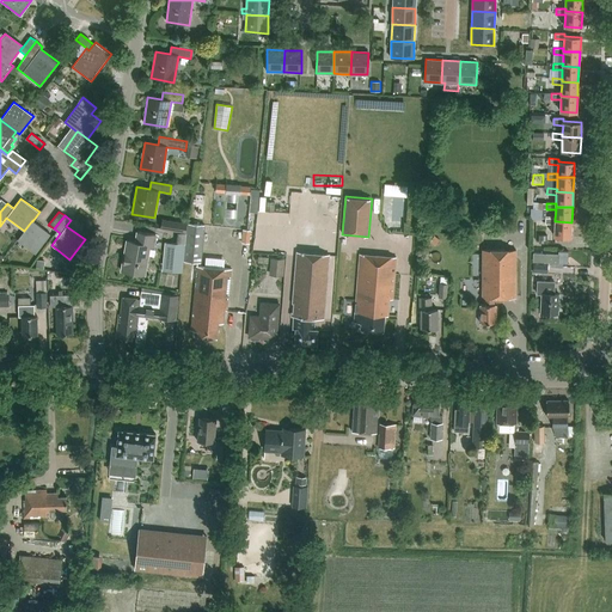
[(555,221),(555,219),(545,218),(545,224),(555,225),(555,236),(570,237),(571,222),(555,221)]
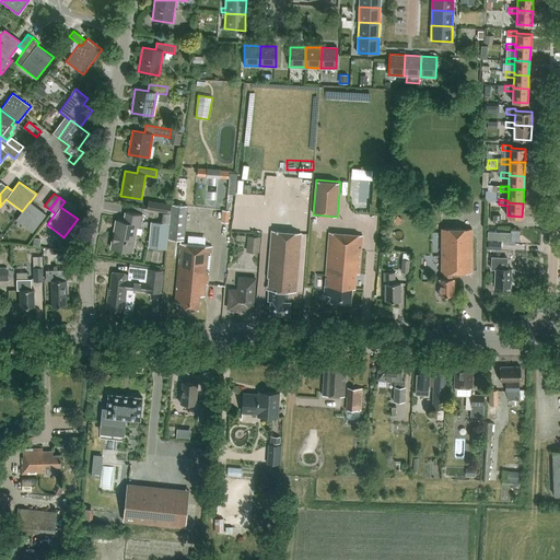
[(22,211),(15,219),(32,232),(45,214),(30,202),(30,201),(22,211)]
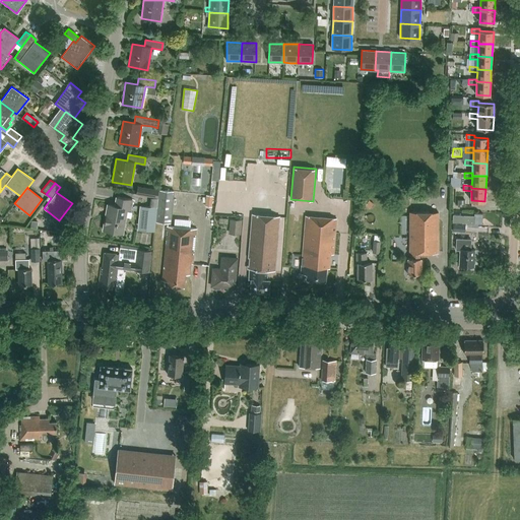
[(137,194),(158,197),(159,190),(138,187),(137,194)]
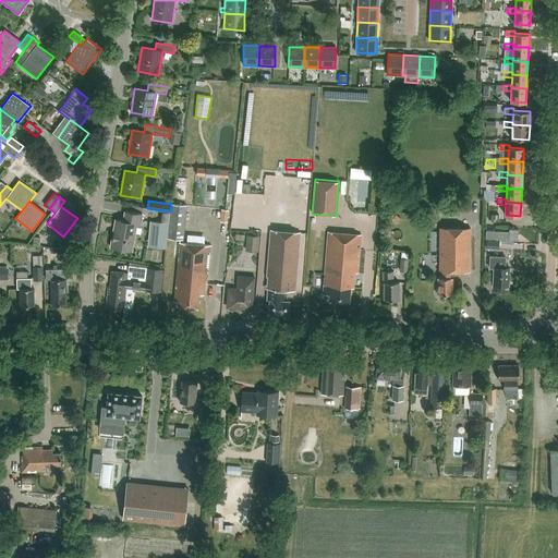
[(183,239),(186,205),(171,204),(168,238),(183,239)]
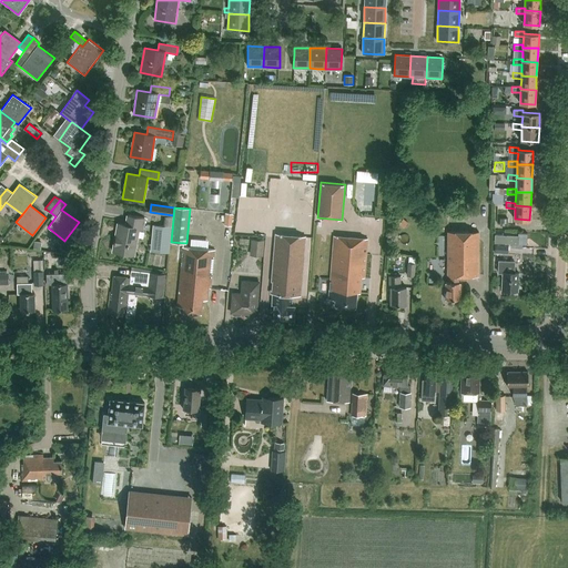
[(139,231),(143,231),(145,219),(128,216),(125,225),(118,224),(112,252),(134,256),(139,231)]
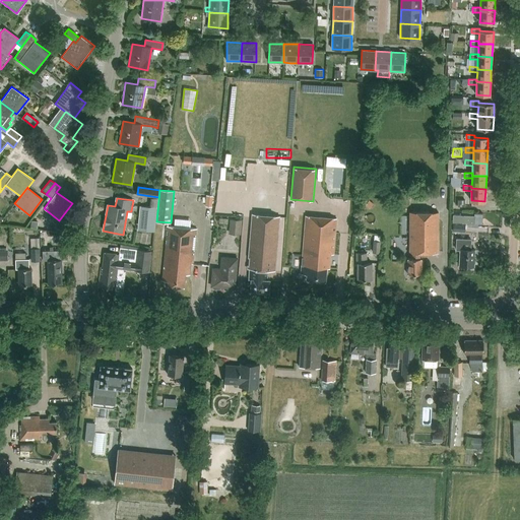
[(374,204),(369,200),(364,206),(369,210),(374,204)]
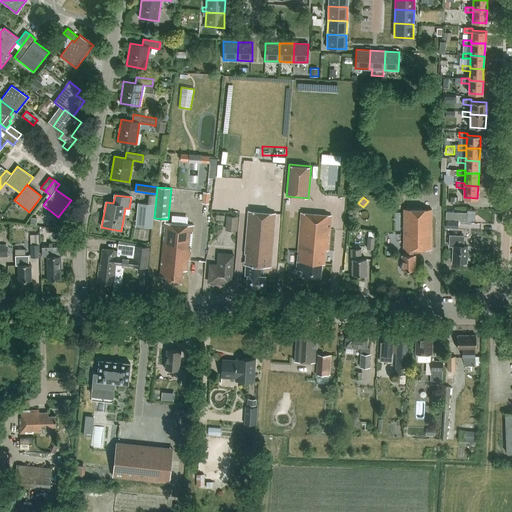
[(152,228),(154,204),(139,203),(137,227),(152,228)]
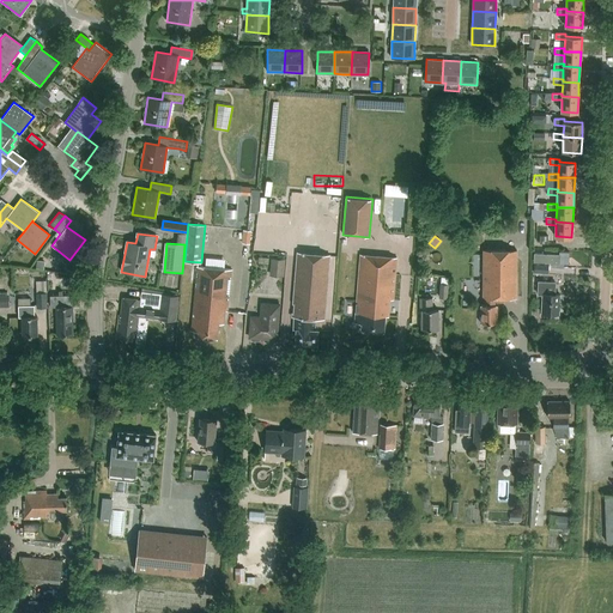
[(496,297),(516,297),(516,249),(484,249),(484,297),(486,297),(486,304),(481,304),(480,323),(497,323),(497,304),(496,304),(496,297)]
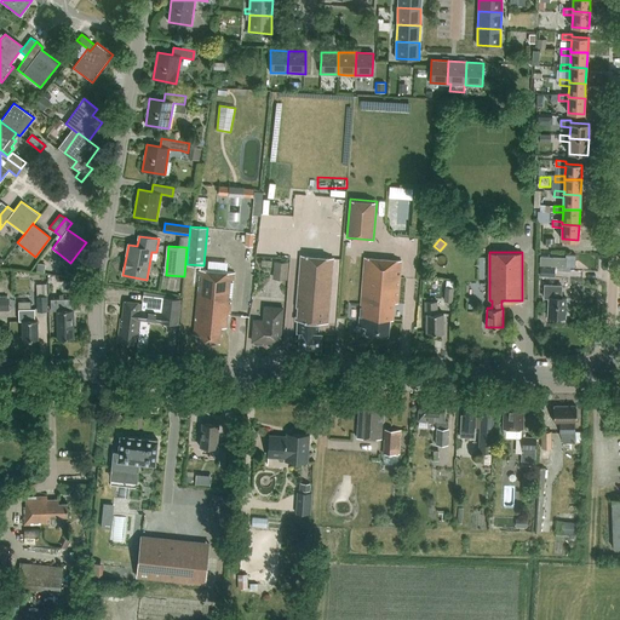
[(296,320),(297,320),(297,333),(299,333),(299,348),(321,349),(322,334),(320,333),(320,321),(328,321),(331,256),(298,254),(296,320)]
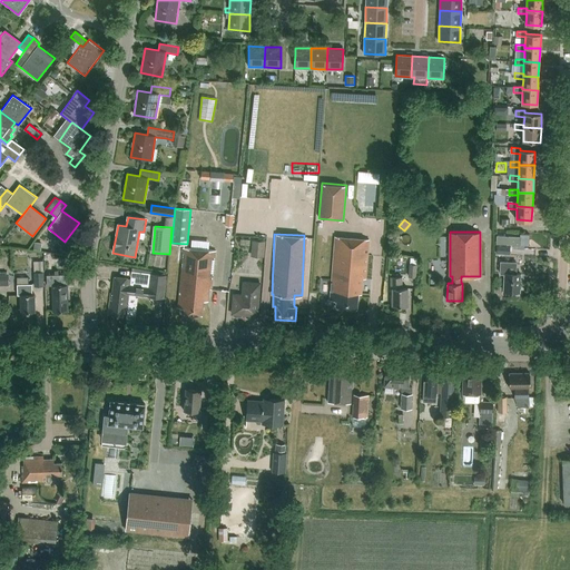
[(362,282),(365,282),(369,239),(335,236),(330,300),(336,301),(336,306),(356,307),(357,293),(361,293),(362,282)]
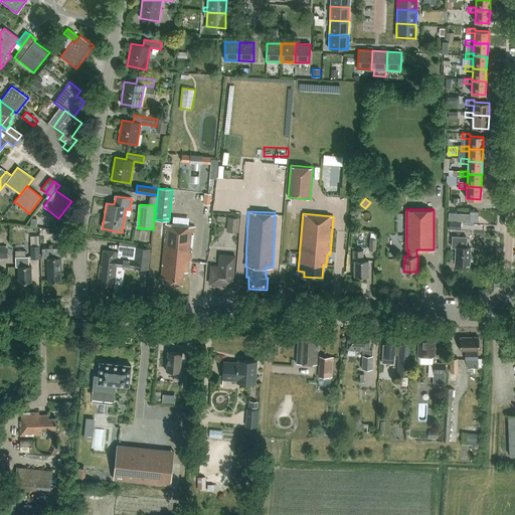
[(450,221),(465,221),(465,213),(450,213),(450,221)]
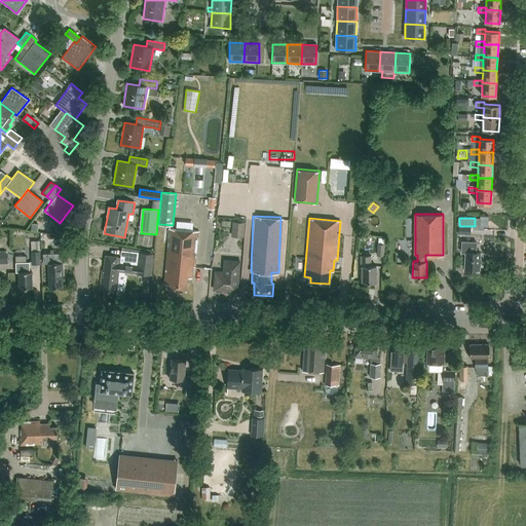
[(246,222),(233,221),(231,236),(243,236),(246,222)]
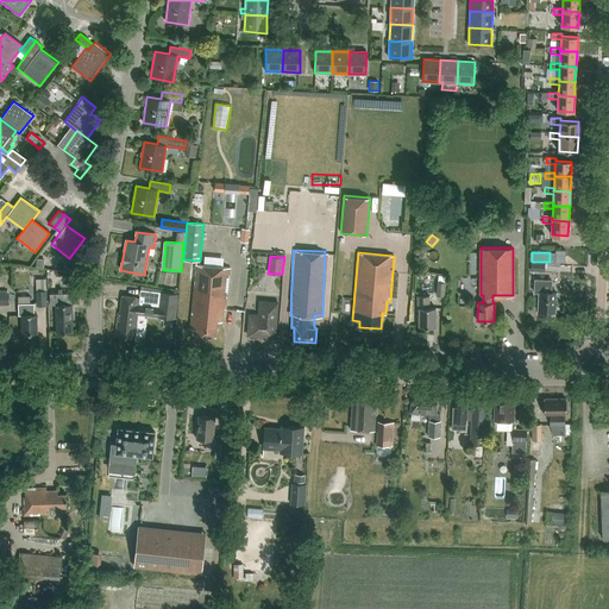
[(190,264),(189,282),(194,282),(190,328),(198,328),(196,334),(215,336),(217,322),(223,324),(224,308),(226,309),(230,268),(190,264)]
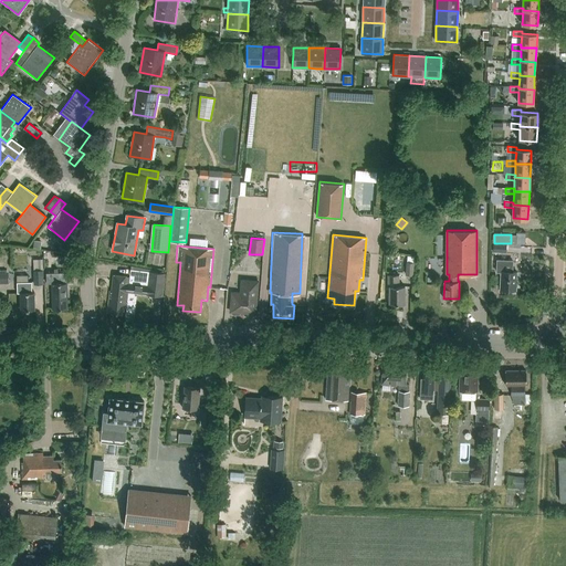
[(33,268),(33,270),(43,270),(43,266),(43,255),(33,257),(33,268)]
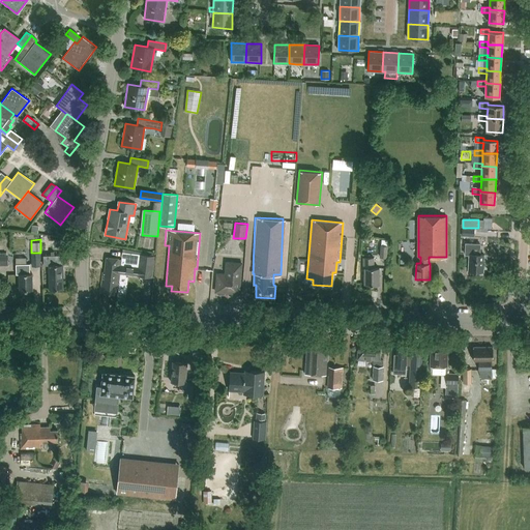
[(483,271),(483,255),(480,255),(481,243),(465,243),(465,254),(469,254),(468,270),(483,271)]
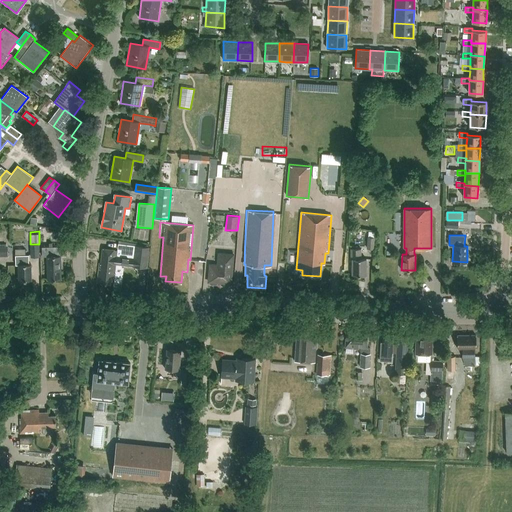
[(40,257),(40,244),(31,245),(31,257),(40,257)]
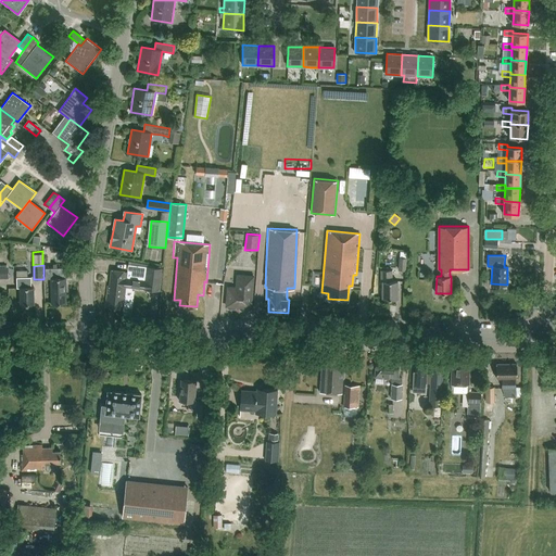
[(125,287),(160,291),(161,291),(164,268),(130,265),(129,270),(111,268),(109,285),(108,285),(105,303),(109,303),(109,306),(118,307),(119,304),(123,304),(125,287)]
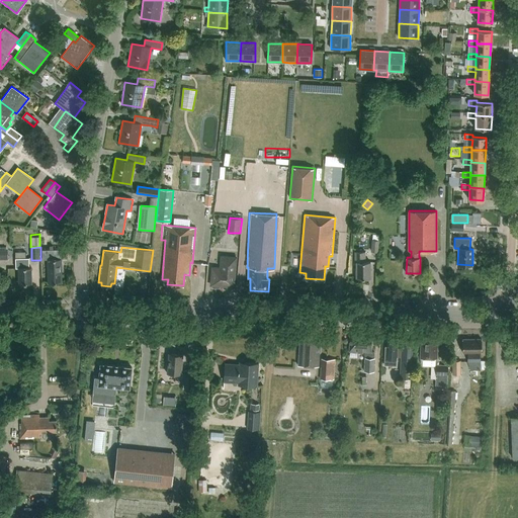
[(8,248),(0,248),(0,259),(8,259),(8,248)]
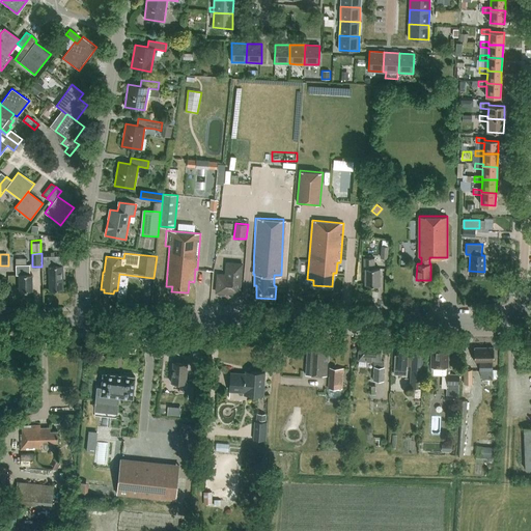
[(63,289),(62,255),(43,255),(43,266),(49,266),(49,289),(63,289)]
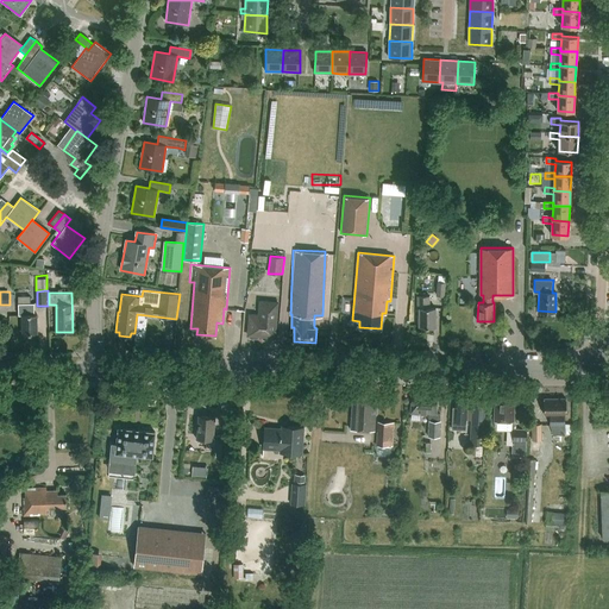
[(419,326),(435,326),(435,307),(429,307),(429,295),(419,295),(418,308),(420,308),(419,326)]
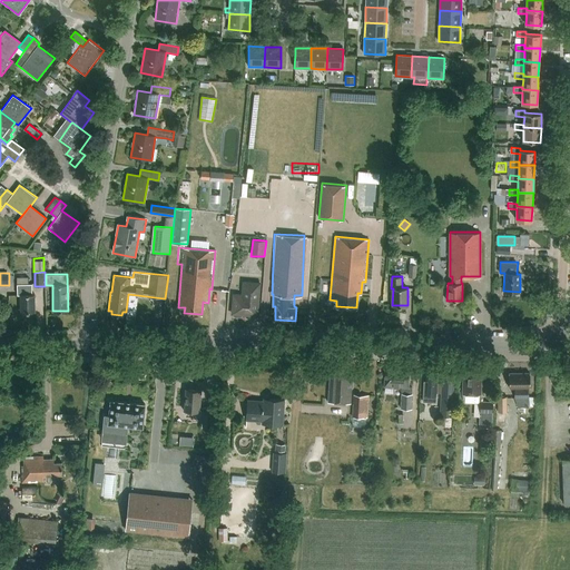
[(257,315),(259,282),(243,281),(242,294),(234,293),(232,313),(233,313),(233,315),(234,316),(239,316),(242,315),(242,314),(257,315)]
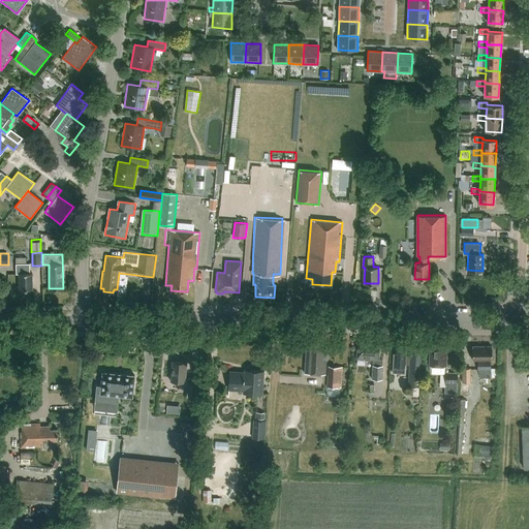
[(32,289),(31,273),(29,273),(29,263),(16,263),(16,274),(19,274),(20,289),(32,289)]
